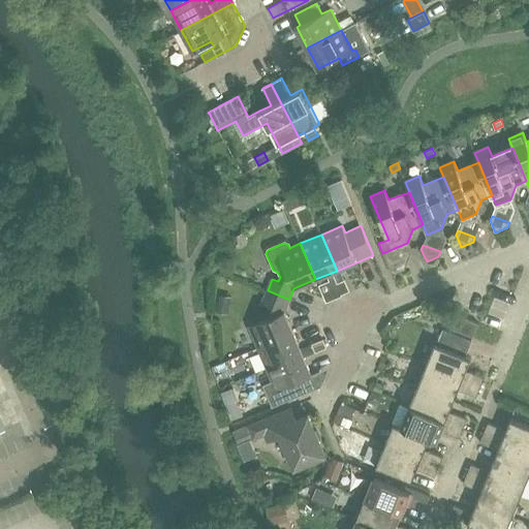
[(389,259),(386,263),(393,276),(405,271),(406,267),(389,259)]
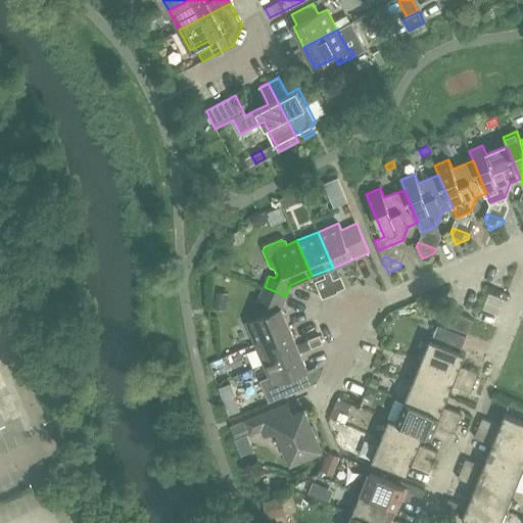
[(341,277),(333,280),(338,291),(346,288),(341,277)]
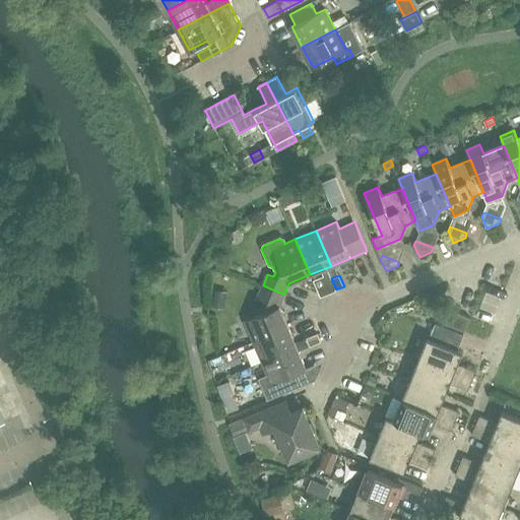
[(279,306),(284,295),(263,285),(258,298),(268,302),(264,312),(245,320),(254,341),(288,327),(279,306)]
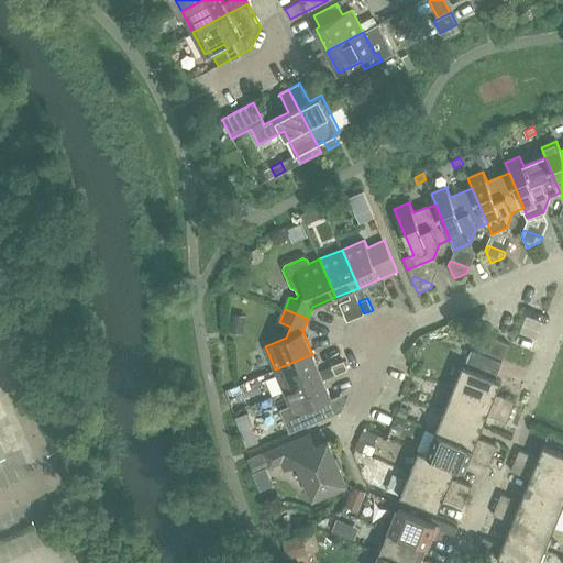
[(504,359),(509,344),(484,333),(478,349),(504,359)]
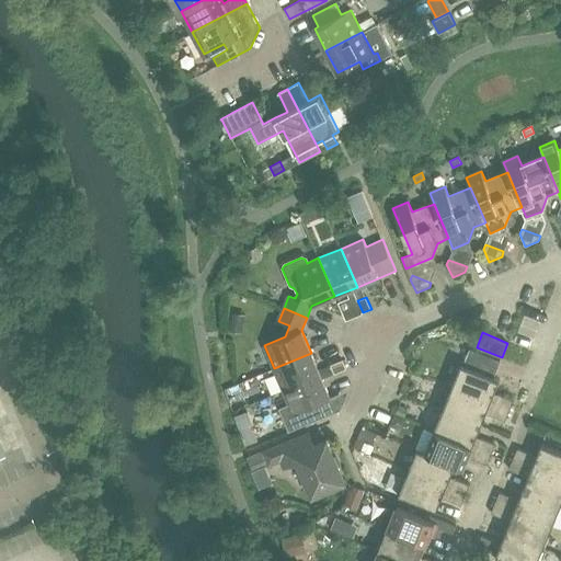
[(453,388),(510,411),(514,400),(495,392),(500,380),(494,378),(501,362),(470,350),(464,366),(462,365),(453,388)]
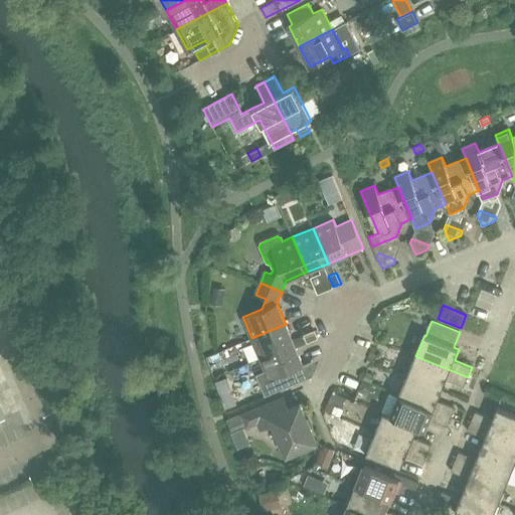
[(286,324),(251,338),(260,359),(295,344),(286,324)]
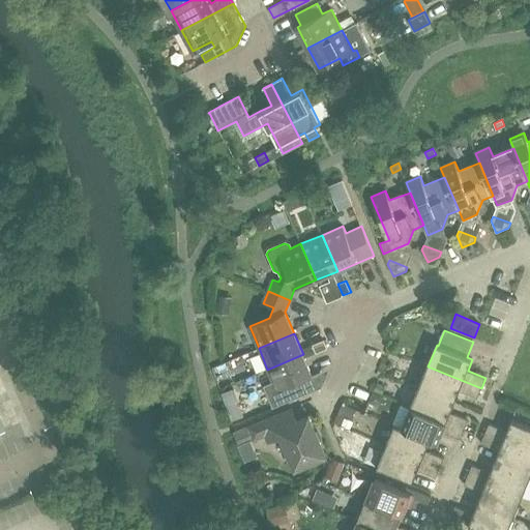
[(313,346),(316,354),(327,349),(324,341),(313,346)]
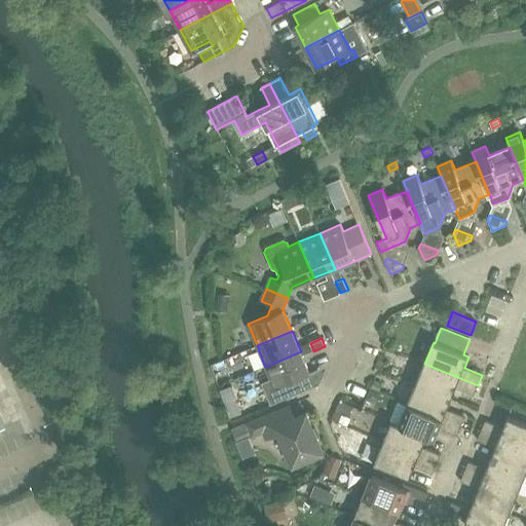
[(309,373),(301,351),(265,367),(270,379),(262,382),(271,405),(304,390),(299,377),(309,373)]
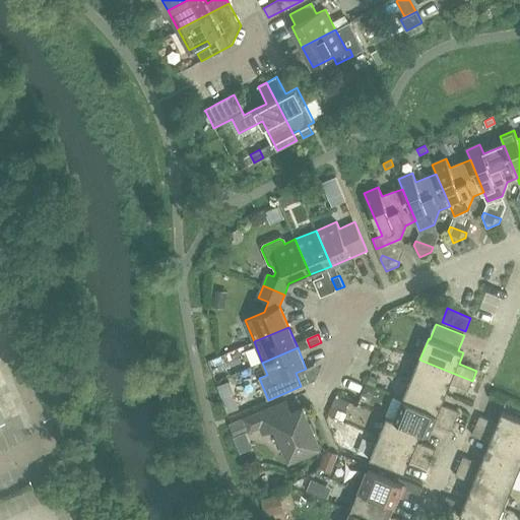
[(411,379),(447,394),(451,383),(469,390),(472,381),(419,360),(411,379)]
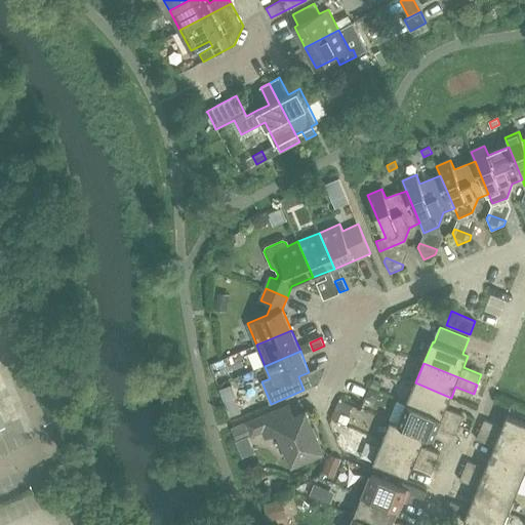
[(407,404),(460,426),(465,415),(447,408),(451,398),(415,382),(407,404)]
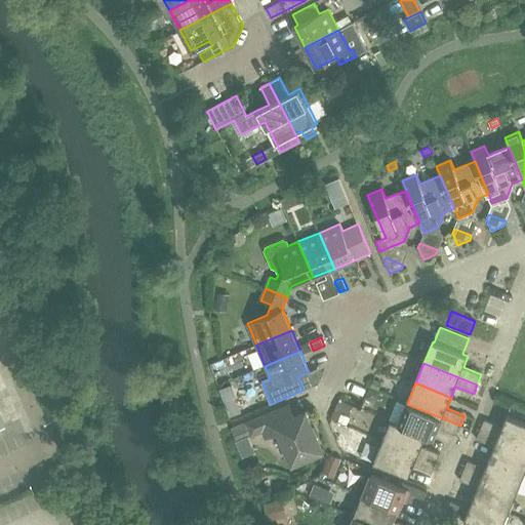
[(399,423),(427,436),(434,439),(439,428),(456,435),(460,426),(407,404),(399,423)]
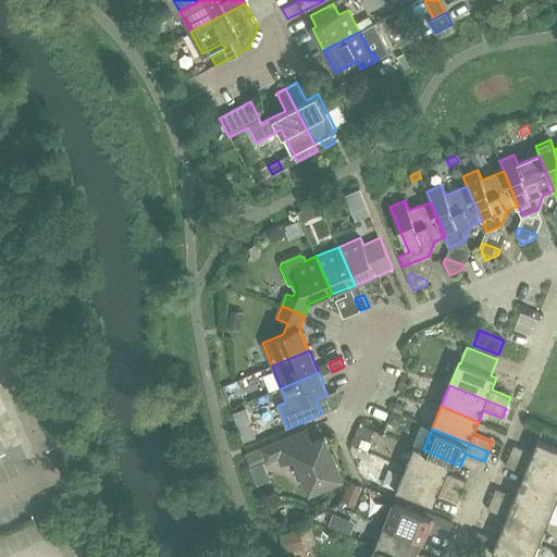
[(284,463),(296,459),(310,493),(330,485),(329,482),(342,477),(324,437),(312,443),(306,430),(246,455),(251,468),(267,461),(267,462),(281,457),(284,463)]
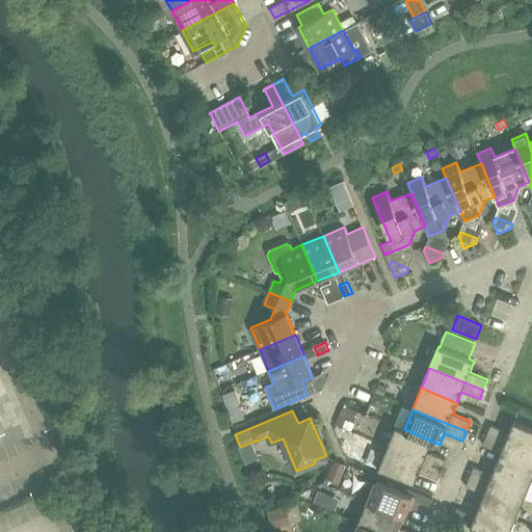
[(491,425),(487,434),(531,452),(531,427),(514,420),(509,432),(491,425)]
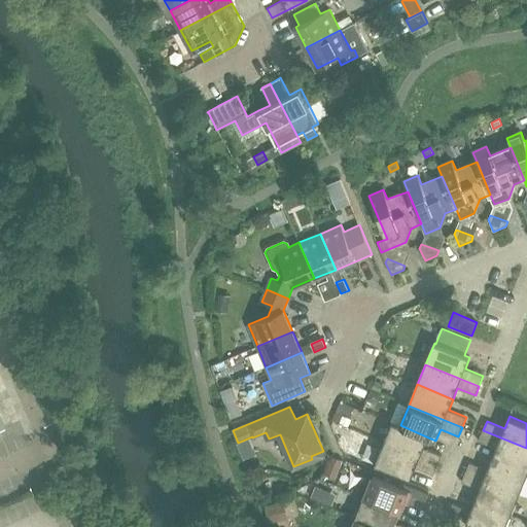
[(384,444),(437,466),(442,455),(424,448),(428,437),(400,425),(392,422),(384,444)]
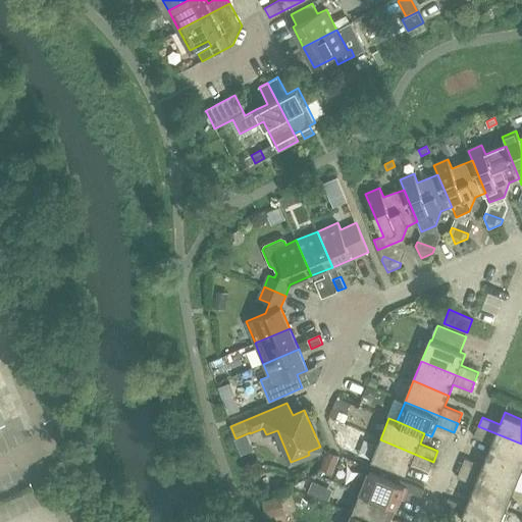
[(521,468),(521,444),(478,426),(474,436),(491,444),(487,454),(521,468)]
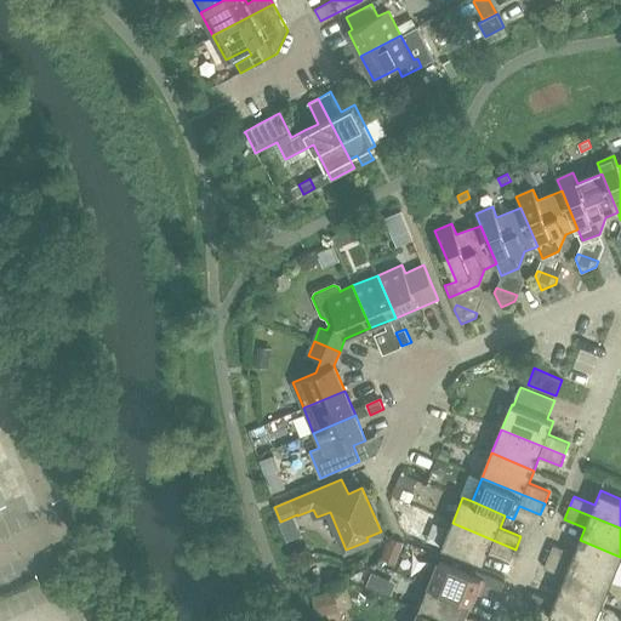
[(516,550),(453,523),(442,547),(484,565),(490,551),(511,559),(516,550)]
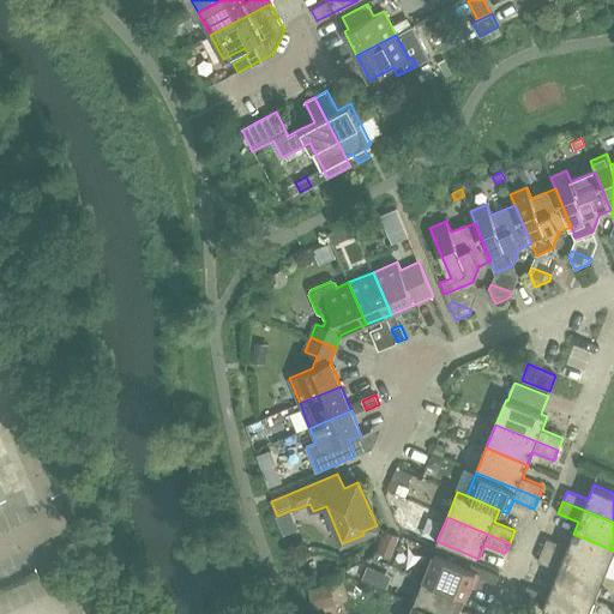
[(387,531),(378,553),(391,558),(399,536),(387,531)]
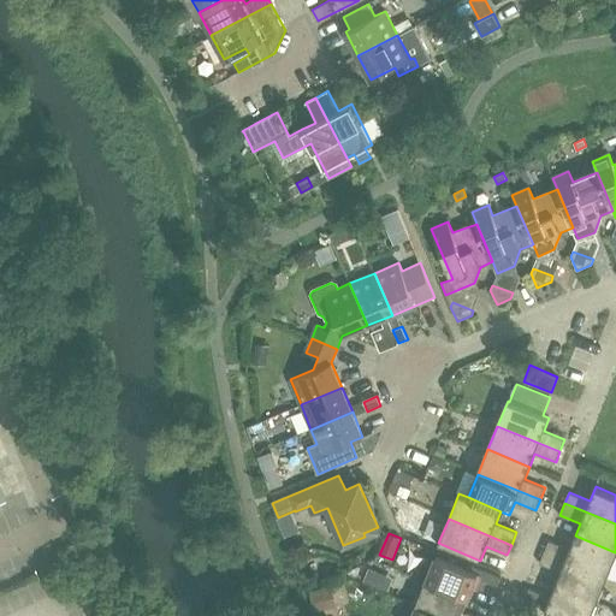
[(549,539),(544,551),(608,578),(615,555),(615,552),(575,535),(570,549),(549,539)]
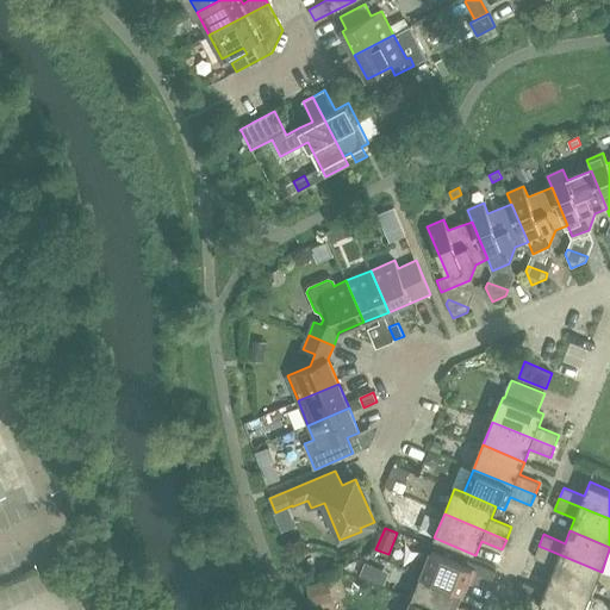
[(591,596),(602,572),(539,546),(534,558),(555,566),(549,579),(591,596)]
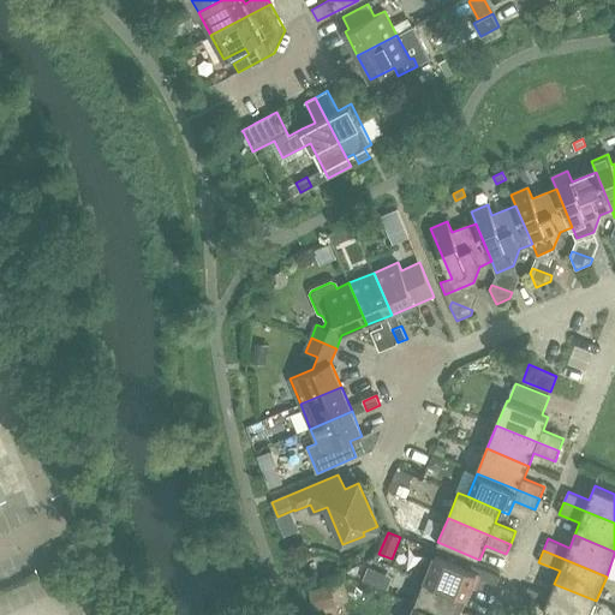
[(425,580),(467,598),(472,585),(493,593),(497,583),(483,577),(483,575),(435,555),(425,580)]
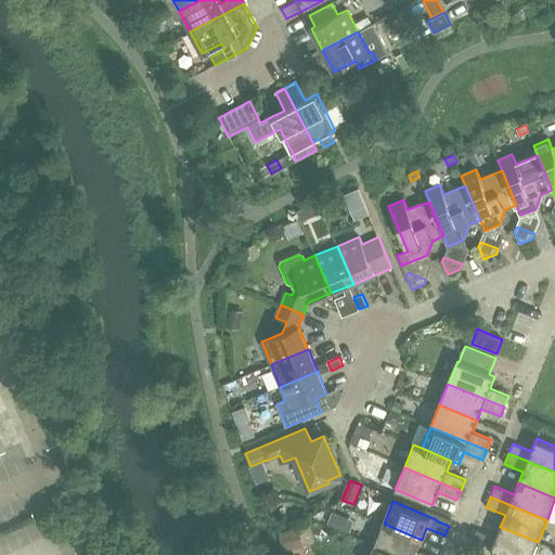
[(427,554),(417,551),(422,540),(384,524),(374,545),(397,554),(427,554)]
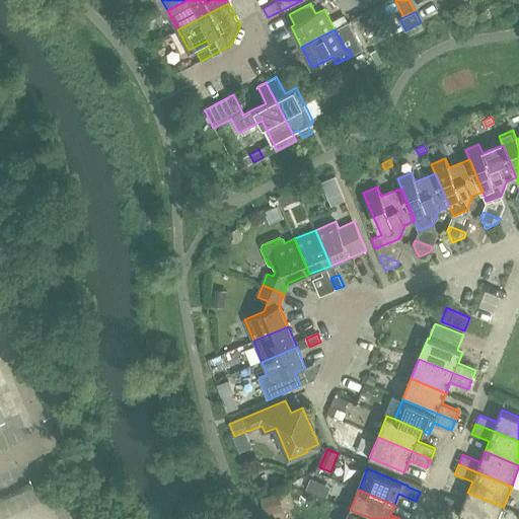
[(472,518),(498,518),(503,507),(467,493),(463,503),(446,496),(441,505),(455,511),(454,511),(472,518)]
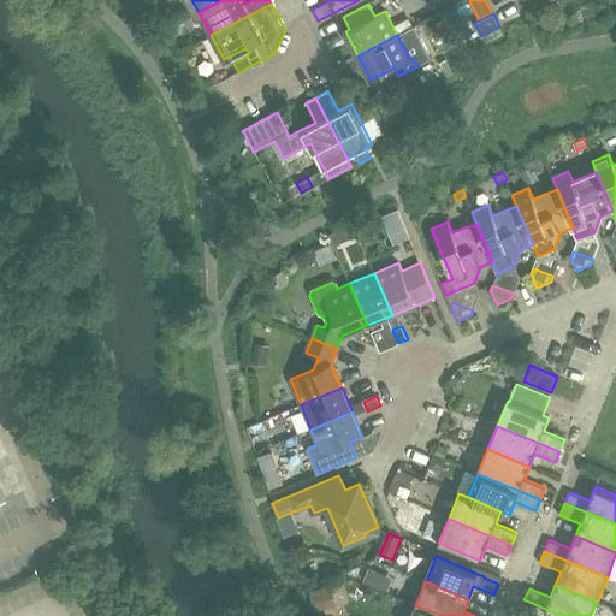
[(311,592),(314,612),(337,608),(333,588),(311,592)]
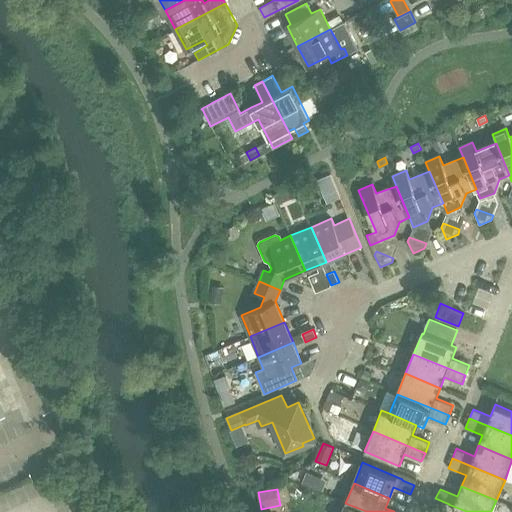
[(366,511),(345,503),(341,511),(366,511)]
